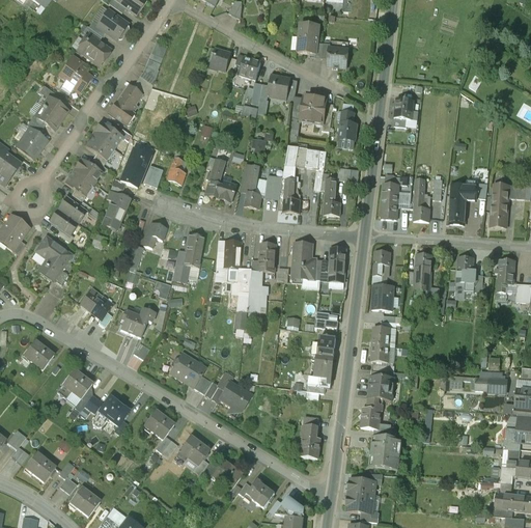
[(124,7),(116,1),(116,0),(110,0),(108,3),(121,12),(124,7)]
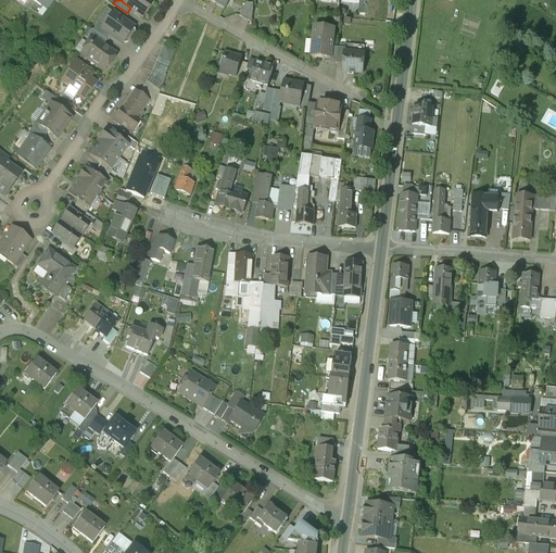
[(122,0),(122,1),(130,8),(138,13),(140,13),(141,13),(142,12),(142,10),(143,11),(151,0),(122,0)]
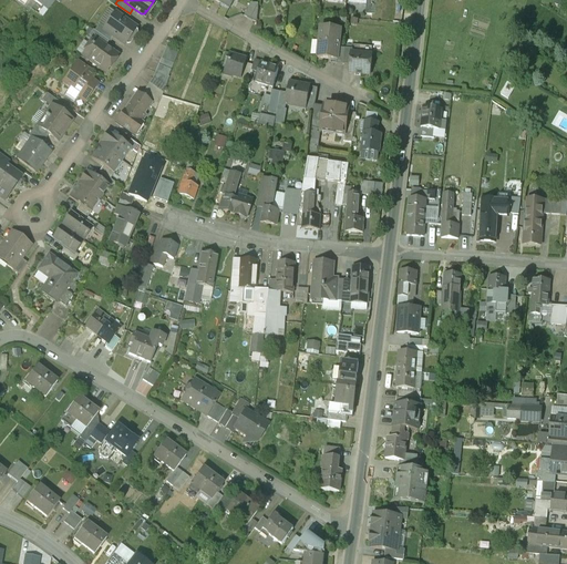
[(366,0),(366,9),(374,10),(374,0),(366,0)]
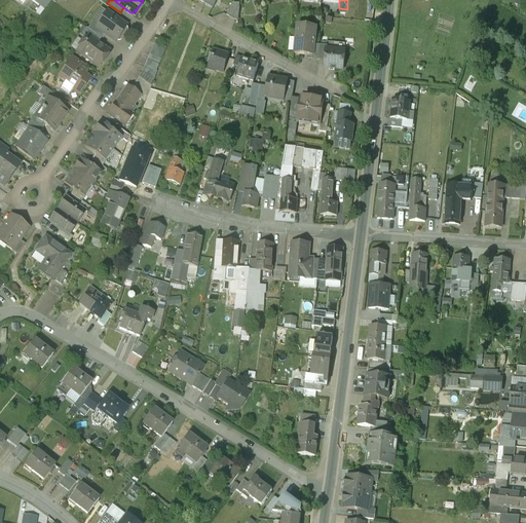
[(239,1),(232,1),(226,12),(237,19),(239,1)]
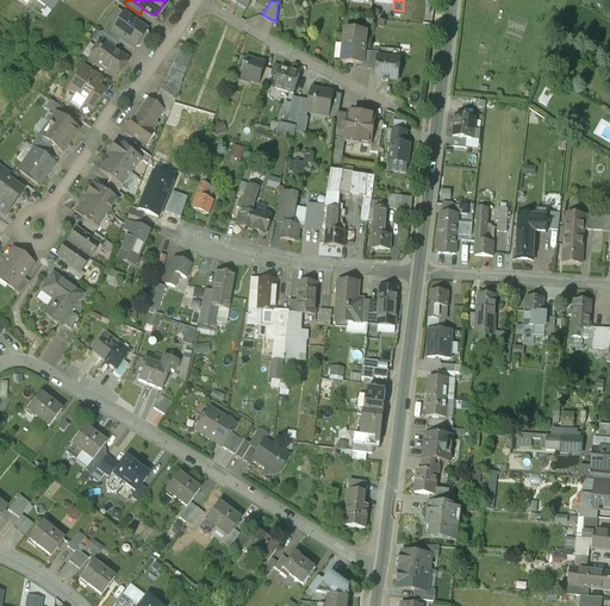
[(145,27),(122,12),(111,29),(111,30),(120,36),(135,45),(145,27)]
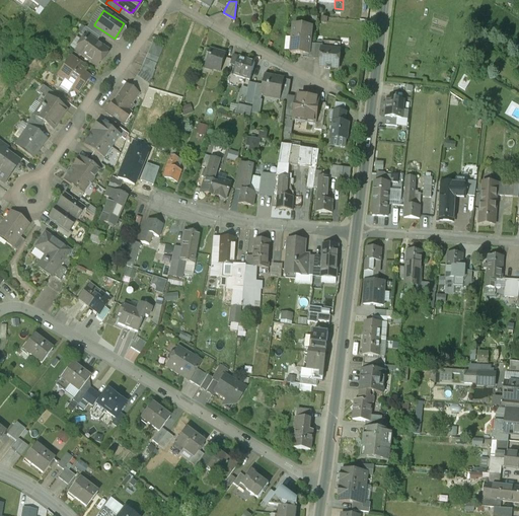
[(102,30),(94,25),(94,24),(89,20),(85,26),(97,34),(98,35),(102,30)]
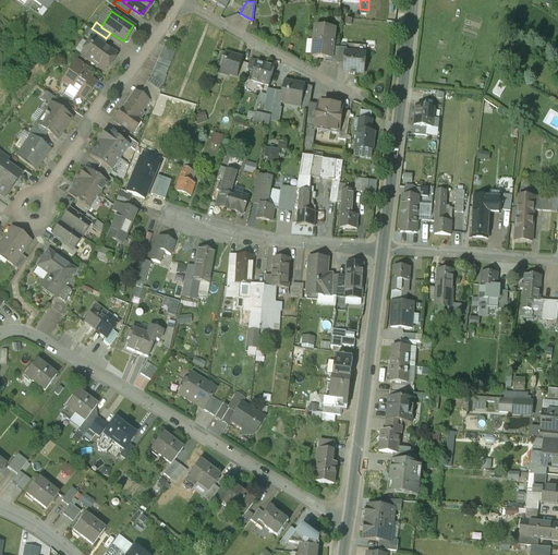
[(335,26),(316,24),(313,55),(331,57),(332,45),(335,26)]
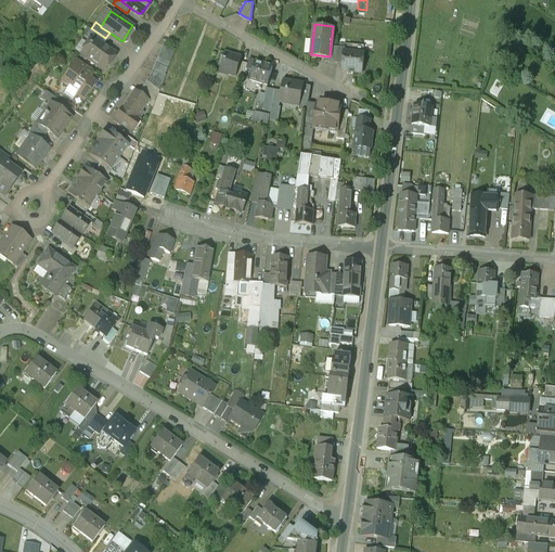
[(91,28),(87,34),(91,37),(92,37),(100,42),(104,37),(91,28)]
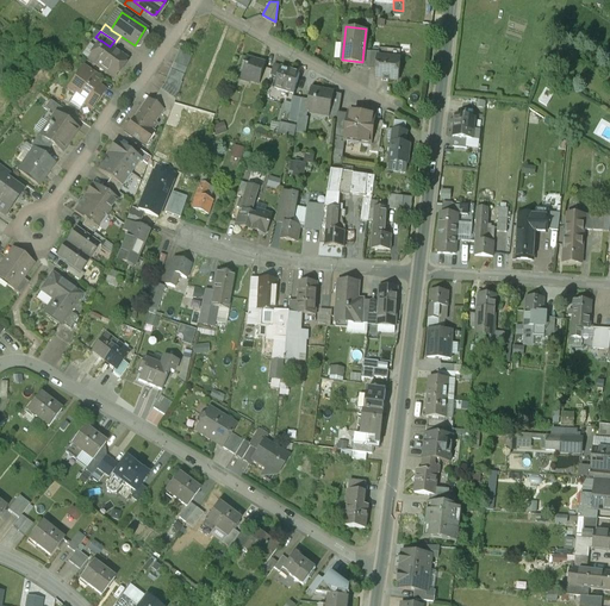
[(110,47),(101,41),(100,41),(97,47),(95,47),(88,57),(113,75),(123,62),(122,61),(124,60),(124,58),(124,56),(110,47)]
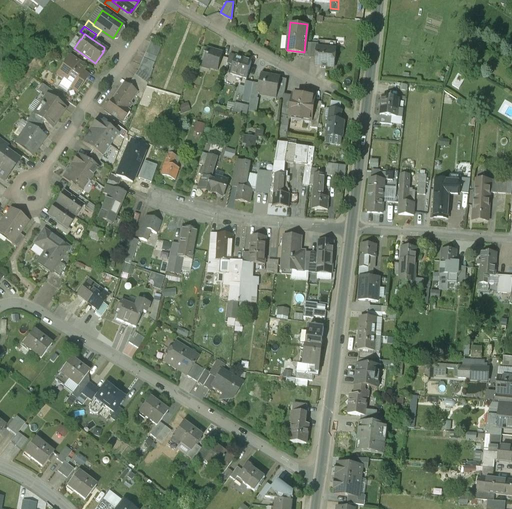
[(161,43),(150,38),(147,44),(158,49),(161,43)]
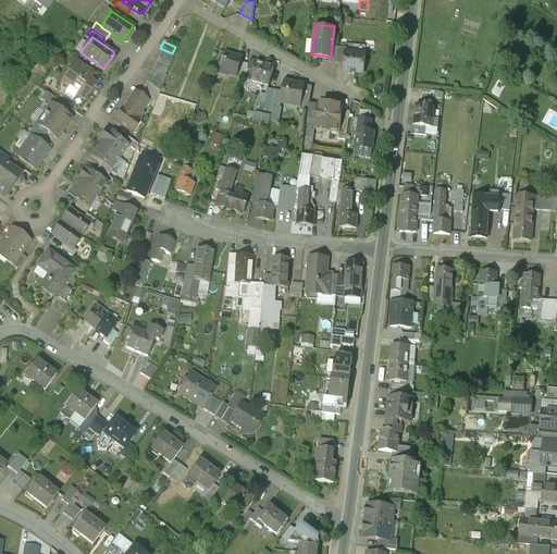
[(364,44),(347,41),(346,47),(347,47),(346,51),(345,63),(344,69),(362,71),(364,44)]
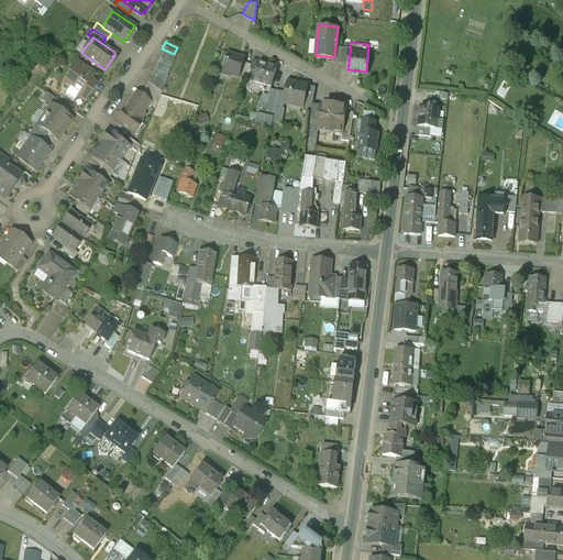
[(342,46),(335,45),(334,57),(333,62),(341,63),(342,46)]
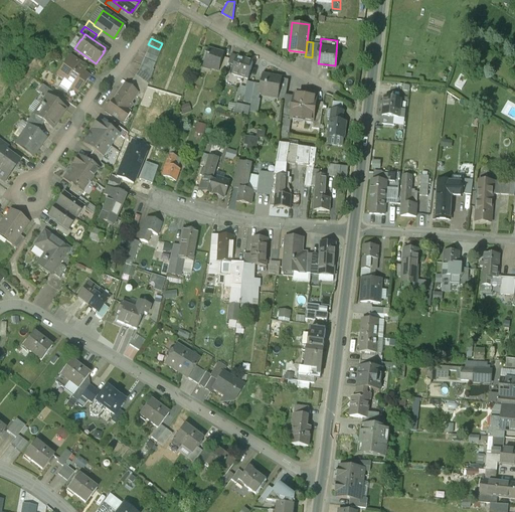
[(320,43),(313,42),(312,57),(319,58),(320,47),(321,43),(320,43)]
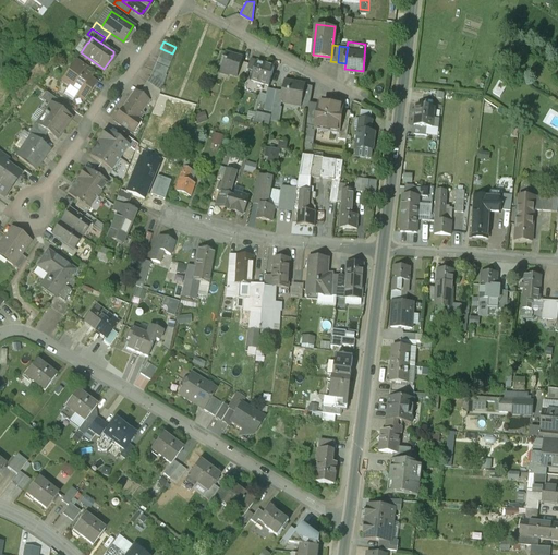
[(172,53),(160,48),(158,55),(170,59),(172,53)]
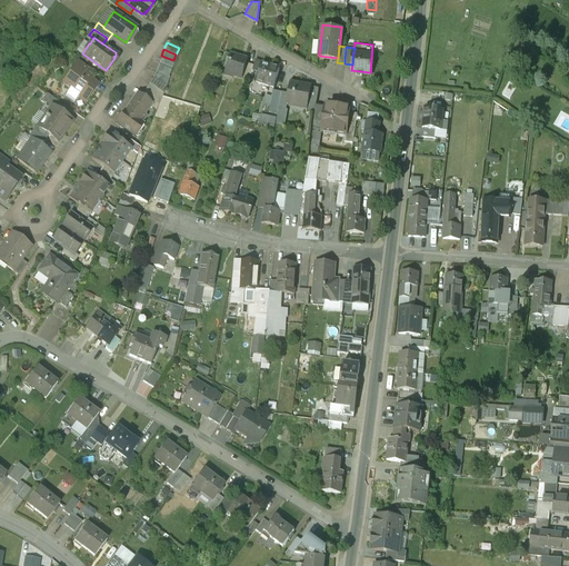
[(243,57),(236,55),(236,53),(229,51),(225,69),(233,71),(233,72),(242,75),(242,72),(246,60),(247,56),(243,56),(243,57)]
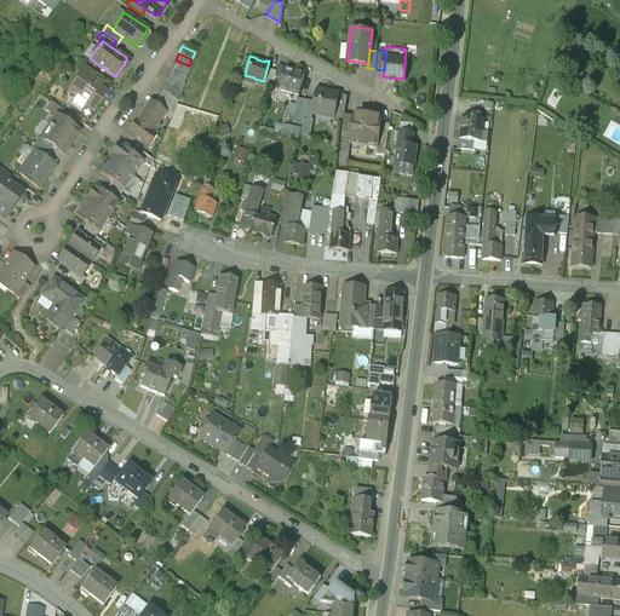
[(189,65),(176,61),(172,68),(185,74),(189,65)]
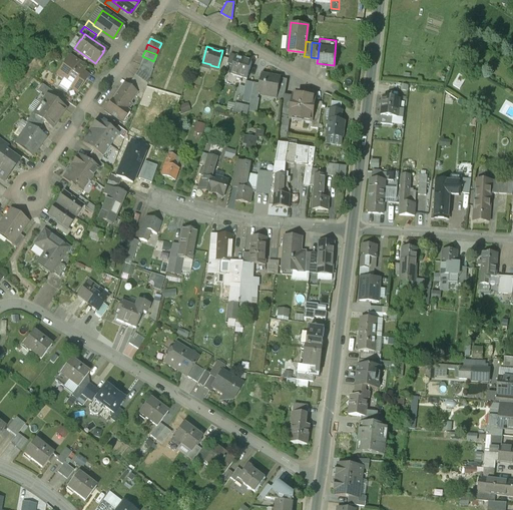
[(80,60),(70,53),(66,59),(68,61),(68,60),(76,66),(80,60)]
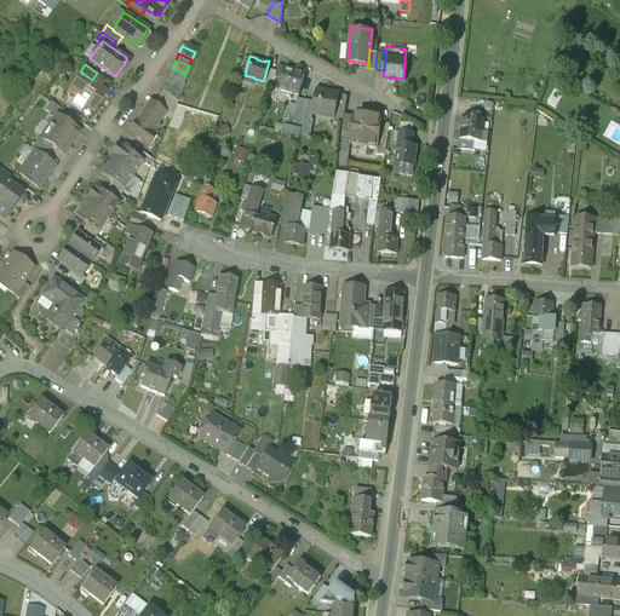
[(276,68),(268,65),(264,79),(271,81),(276,68)]
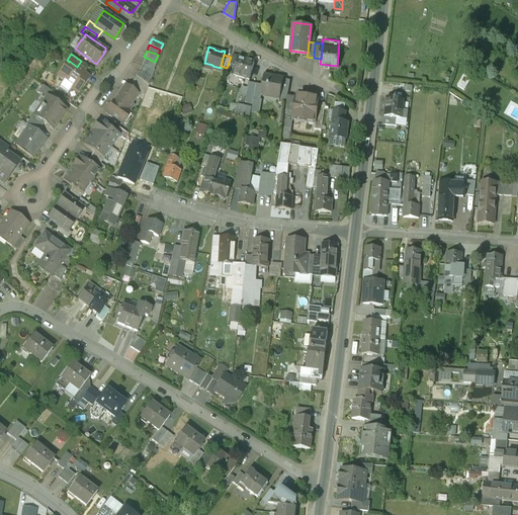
[(246,57),(239,55),(234,72),(249,77),(254,61),(246,58),(246,57)]
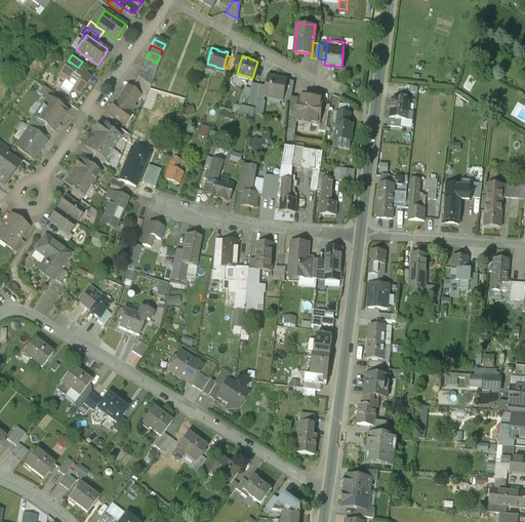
[(157,63),(146,57),(144,64),(155,68),(157,63)]
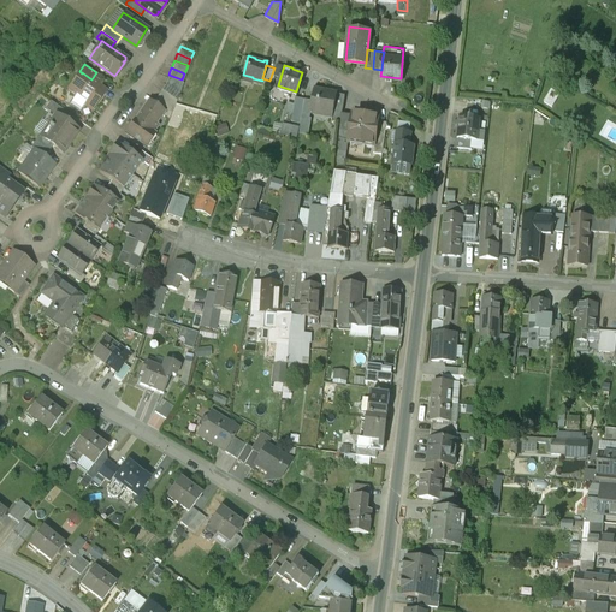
[(92,79),(82,72),(82,73),(70,89),(84,100),(83,102),(92,108),(106,89),(92,79)]
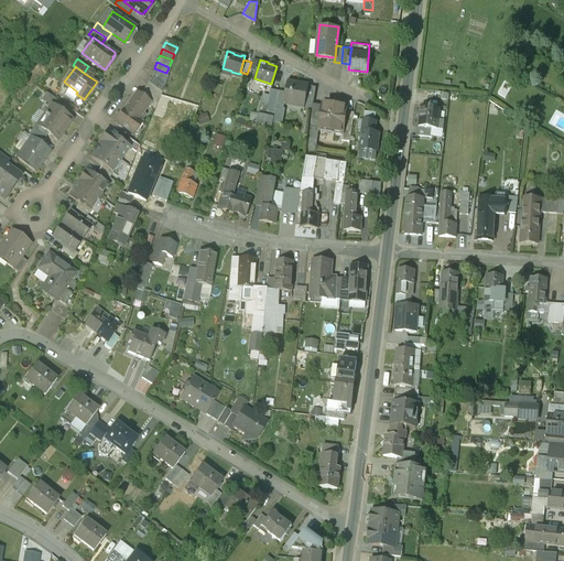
[(166,73),(154,68),(151,75),(164,84),(169,74),(166,73)]
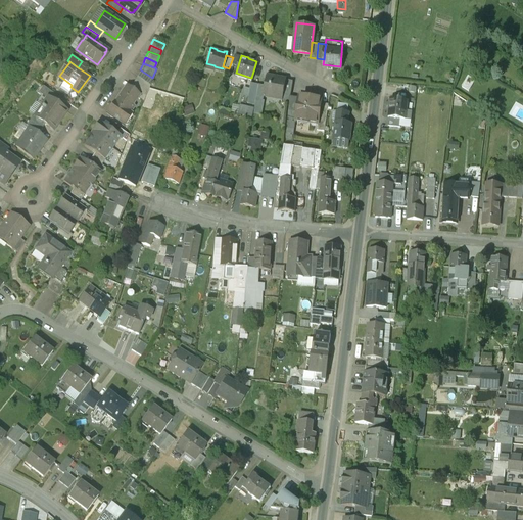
[(287,77),(267,74),(265,83),(264,91),(265,91),(271,92),(270,93),(283,95),(287,77)]
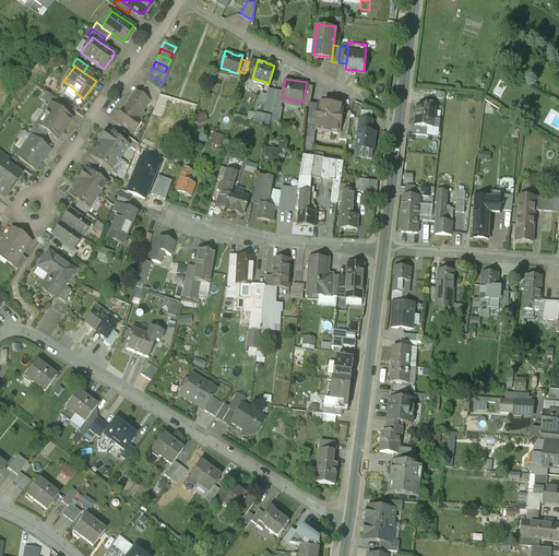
[(161,89),(146,80),(137,94),(147,101),(147,102),(153,106),(161,89)]
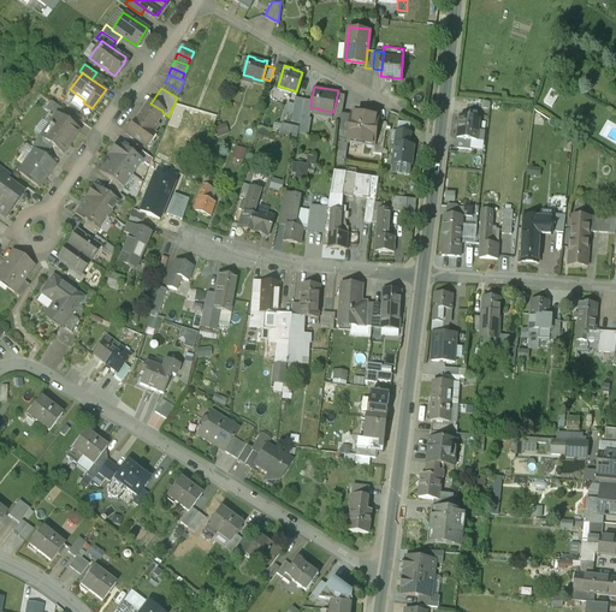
[(304,96),(295,94),(292,111),(302,112),(304,96)]
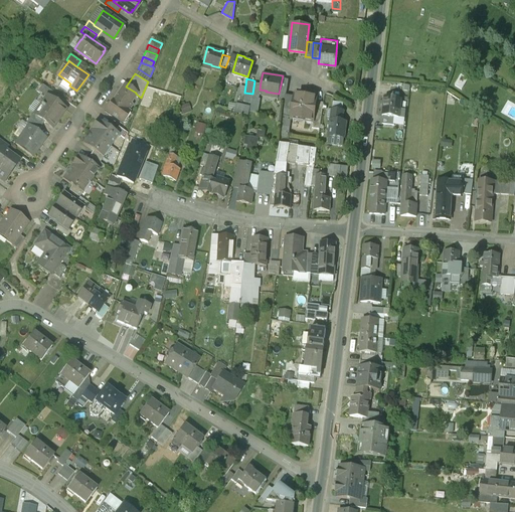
[(261,81),(254,80),(252,94),(251,97),(259,99),(261,90),(260,90),(261,81)]
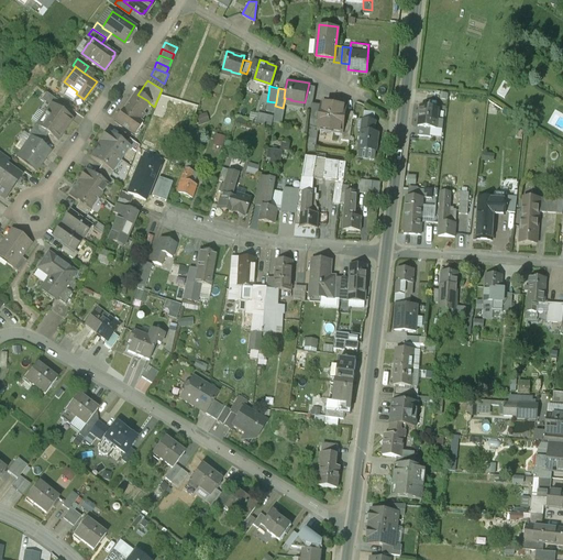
[(134,91),(116,119),(129,128),(130,127),(134,130),(141,120),(140,119),(144,112),(142,111),(148,102),(148,101),(138,95),(134,91)]
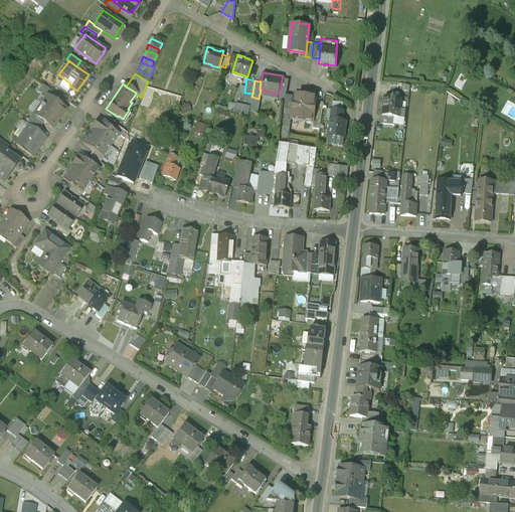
[(56,92),(44,84),(40,91),(46,95),(46,94),(52,98),(56,92)]
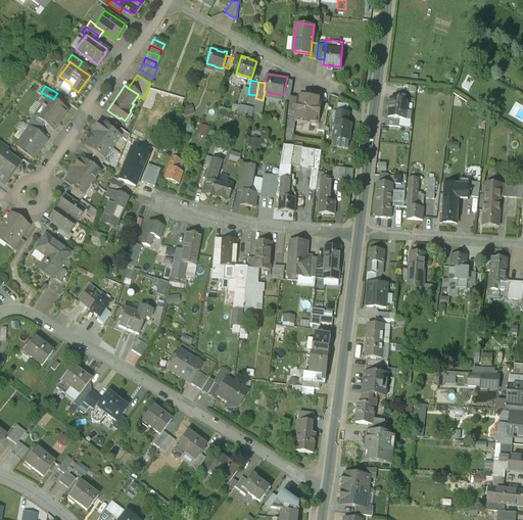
[(290,94),(283,135),(293,137),(296,119),(296,117),(299,96),(290,94)]
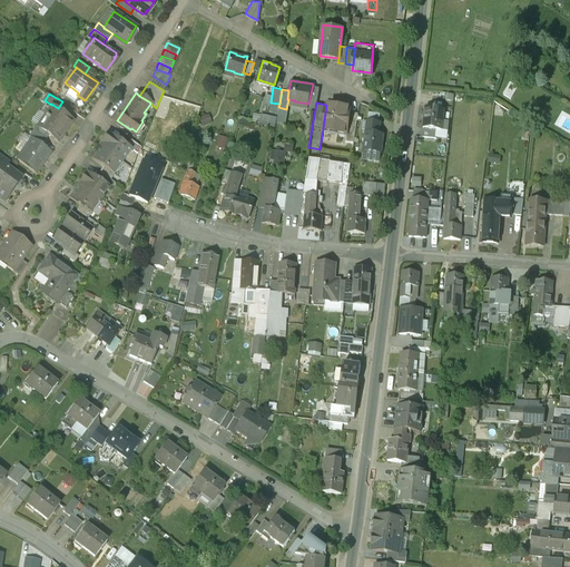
[(342,105),(335,104),(335,105),(326,103),(326,105),(323,128),(323,129),(346,133),(347,133),(351,111),(351,107),(342,106),(342,105)]
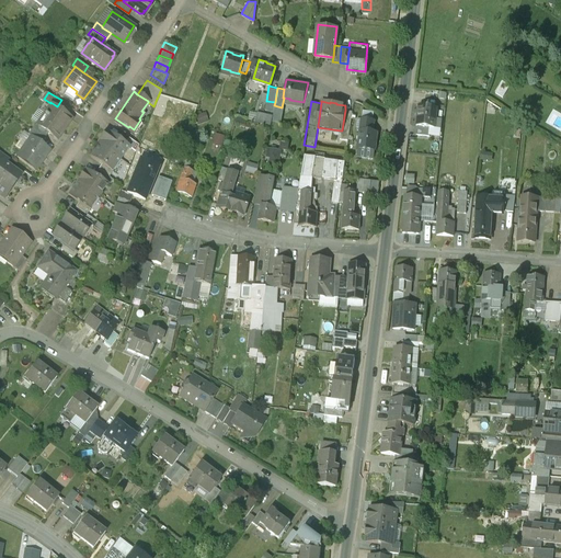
[(57,106),(50,102),(50,103),(43,113),(45,113),(44,114),(45,115),(39,123),(38,125),(47,132),(56,137),(71,117),(57,106)]
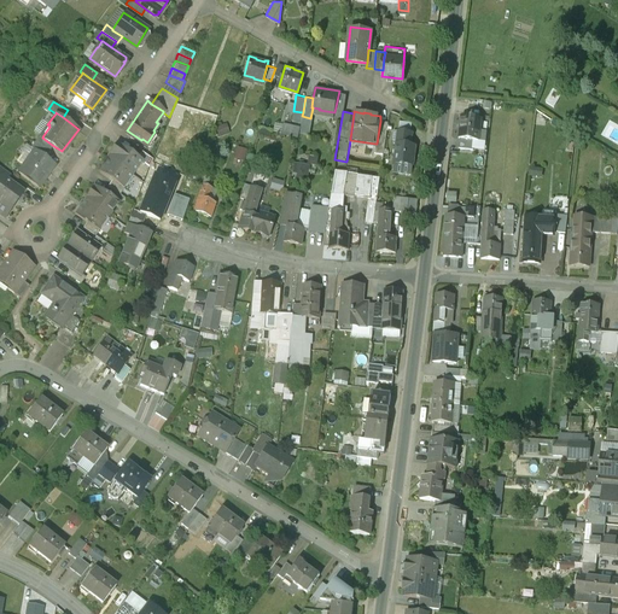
[(481,116),(461,115),(459,135),(474,138),(476,128),(479,128),(481,116)]
